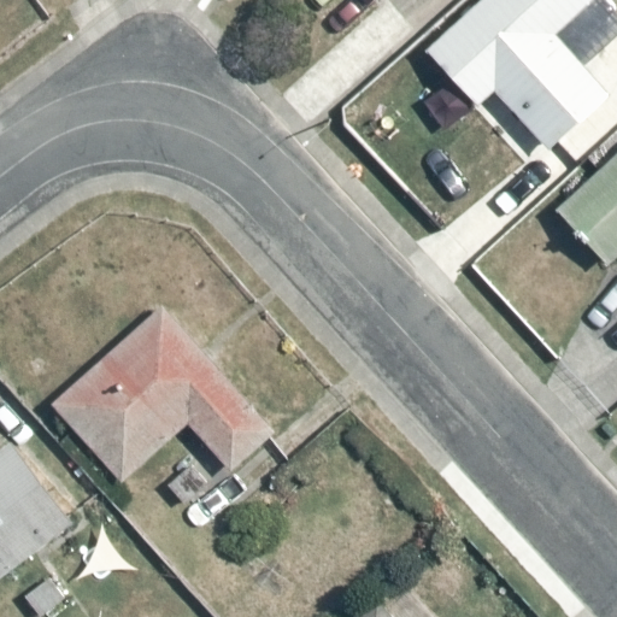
[(483,0),(427,53),(477,109),(493,93),(548,152),(610,95),(552,34),(588,0),(483,0)]
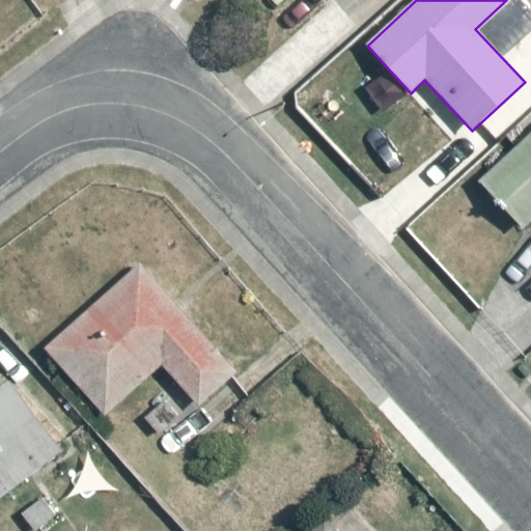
[(530,132),(477,182),(522,231),(530,222),(530,132)]
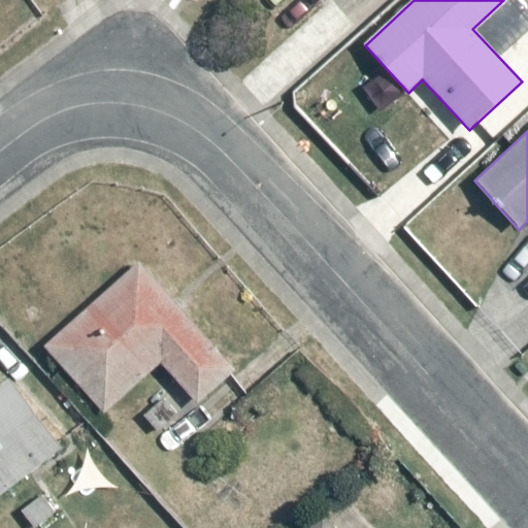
[(139,262),(42,345),(103,415),(163,363),(197,402),(234,370),(139,262)]
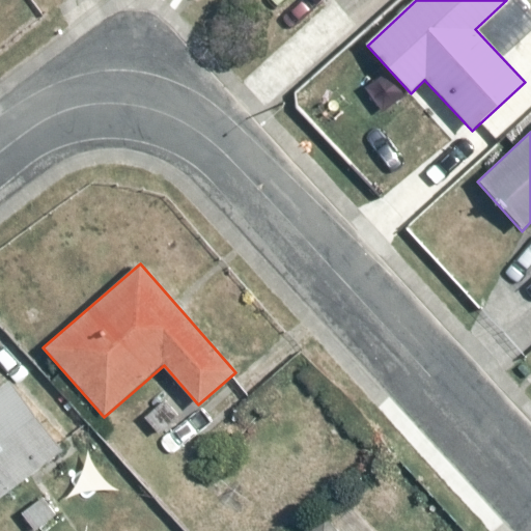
[(8,382),(0,387),(0,496),(61,450),(8,382)]
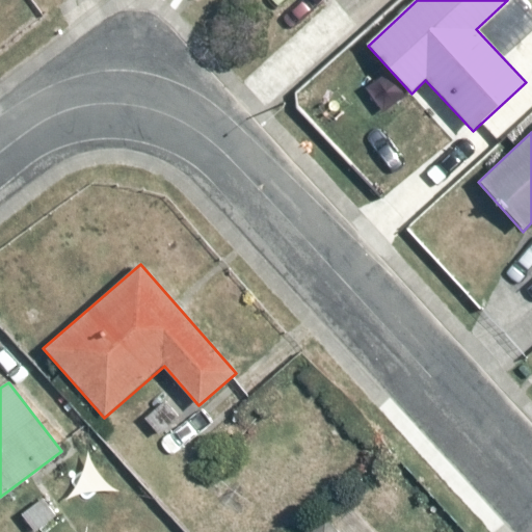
[(339,531),(326,519),(311,531),(339,531)]
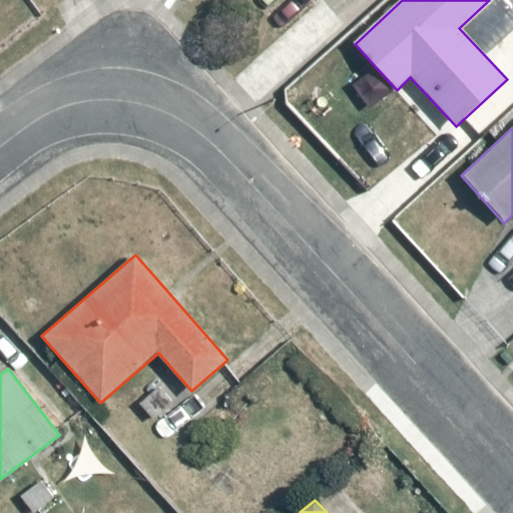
All buildings are outlined.
